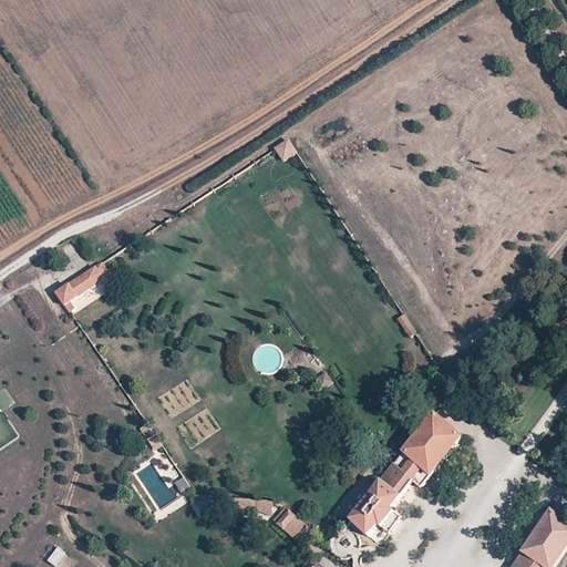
[(277,148),(285,162),(297,154),(288,141),(277,148)]
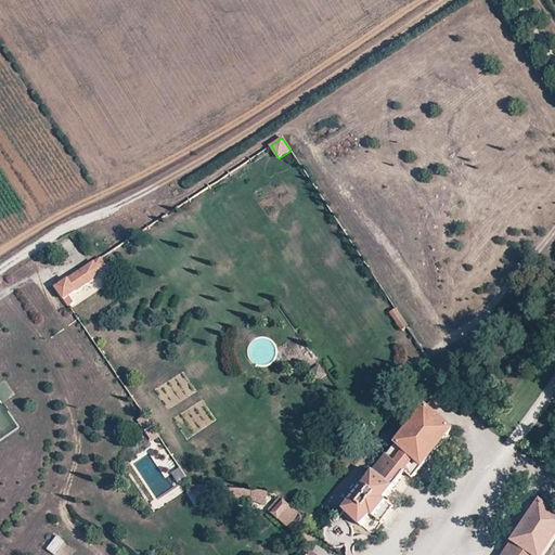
[(55,287),(63,299),(69,295),(93,279),(100,269),(94,261),(55,287)]
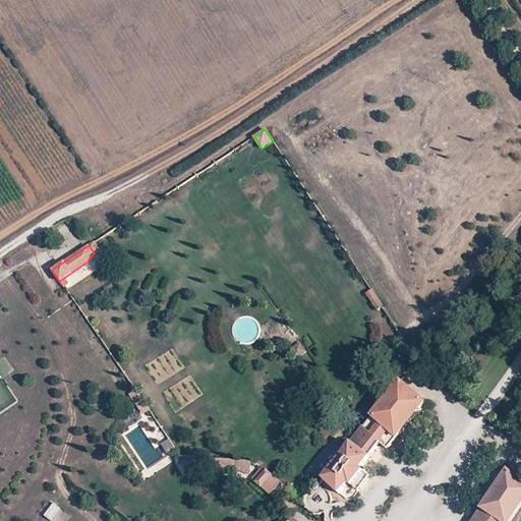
[(59,281),(64,288),(70,284),(65,277),(59,281)]
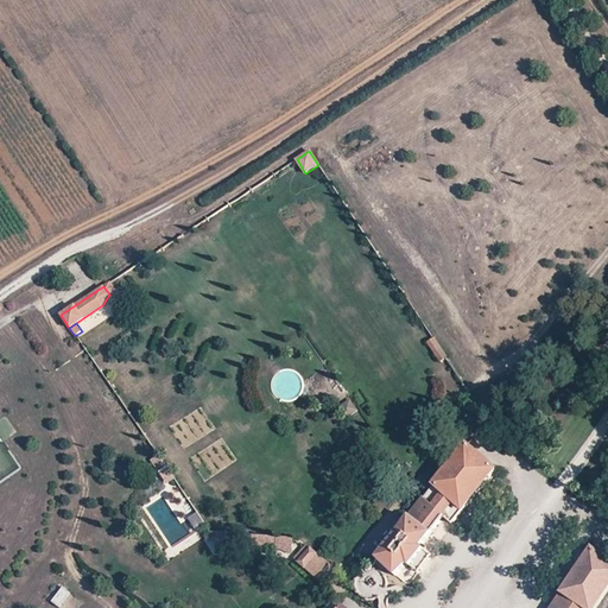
[(435,337),(426,343),(437,358),(445,350),(435,337)]
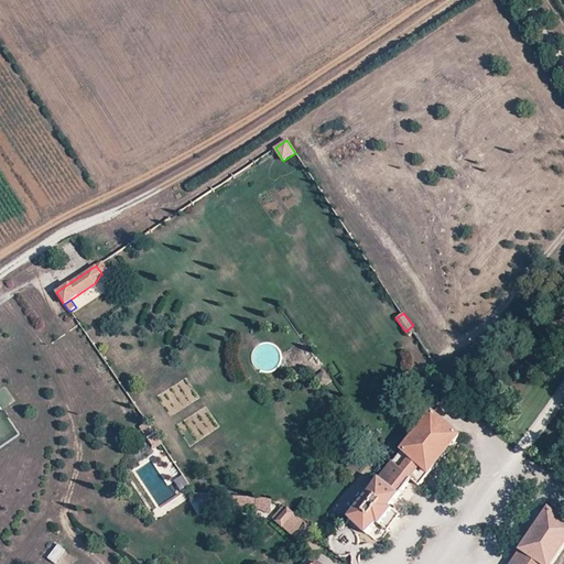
[(306,354),(301,346),(289,354),(295,362),(306,354)]
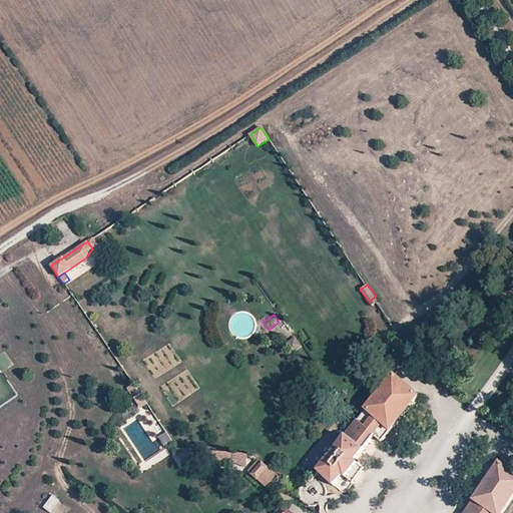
[(295,336),(289,341),(295,350),(302,345),(295,336)]
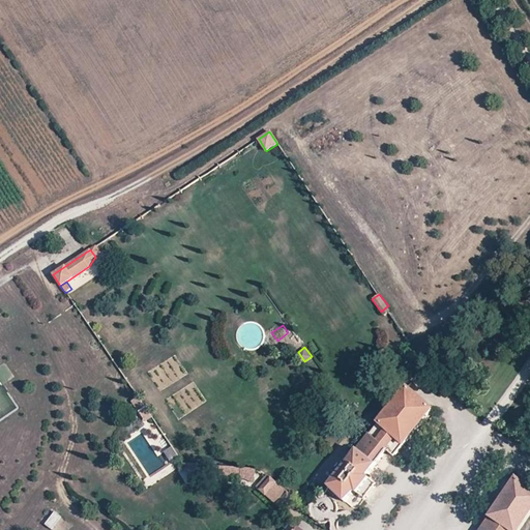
[(328,488),(346,501),(356,492),(358,494),(370,478),(366,476),(376,464),(387,450),(395,457),(432,408),(407,387),(328,488)]
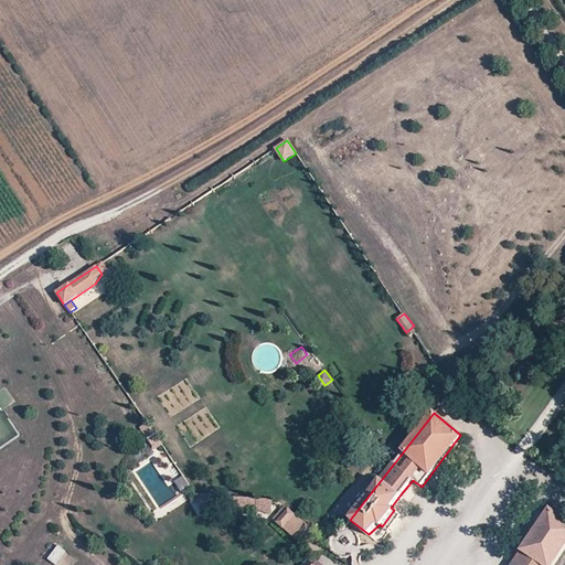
[(153,448),(161,444),(150,422),(142,426),(153,448)]
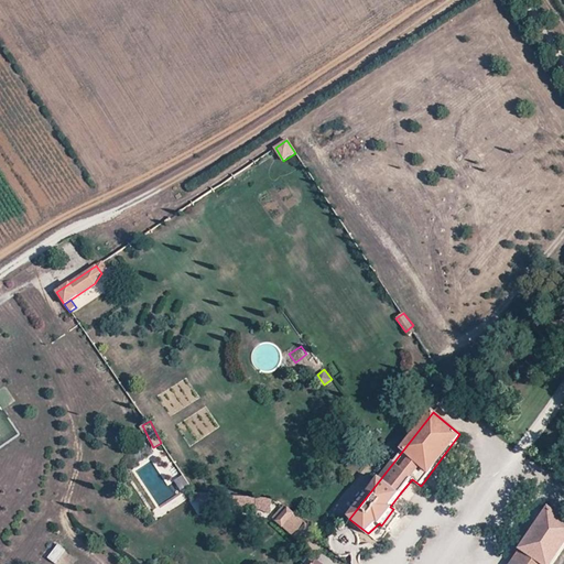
[(181,490),(190,484),(183,474),(174,480),(181,490)]
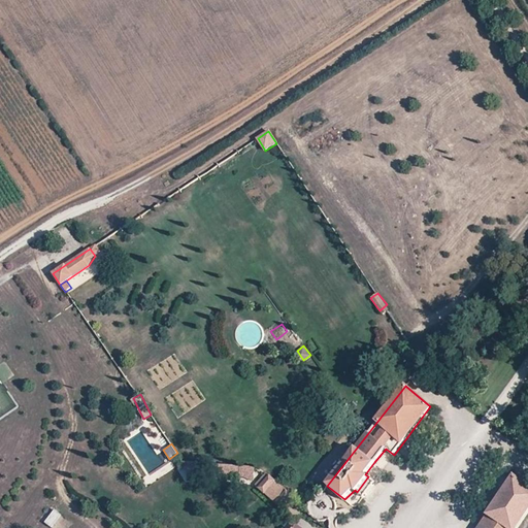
[(157,469),(160,475),(175,468),(171,461),(157,469)]
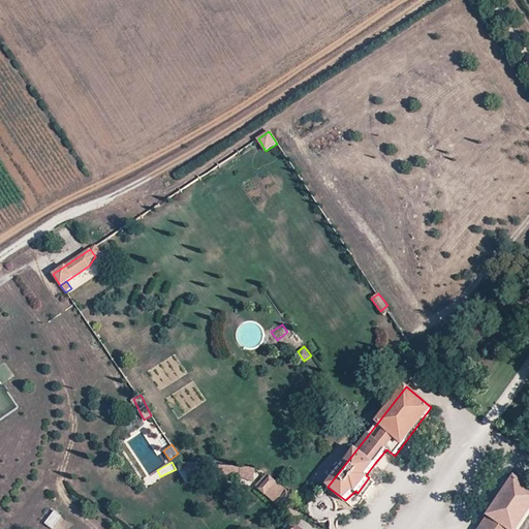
[(207,473),(255,477),(254,468),(188,463),(188,478),(207,480),(207,473)]
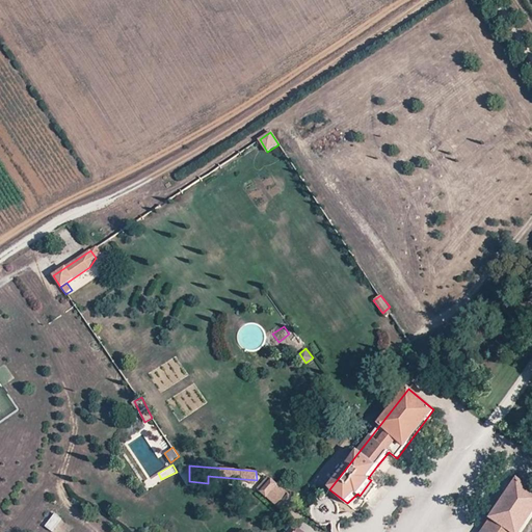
[(257,488),(284,510),(291,503),(293,499),(267,477),(266,478),(257,488)]
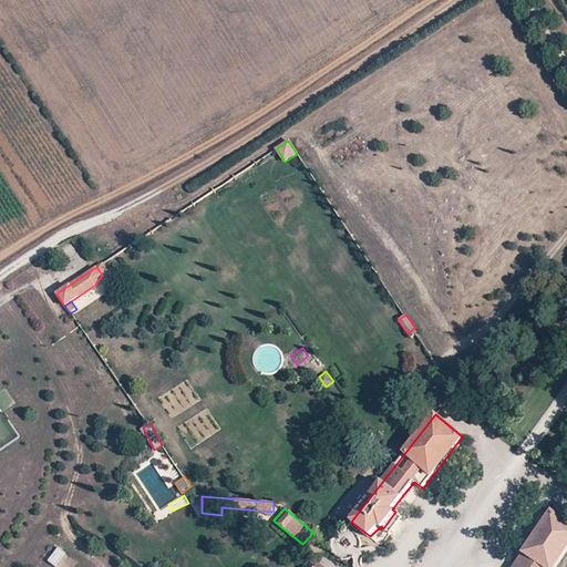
[(395,512),(383,528),(390,534),(402,517),(395,512)]
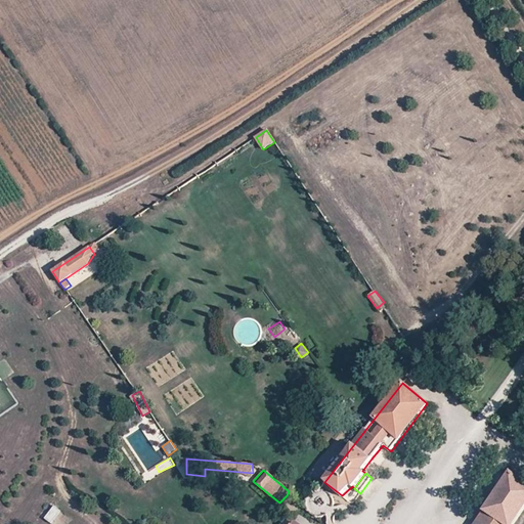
[(484,512),(503,523),(512,523),(523,508),(523,483),(510,474),(484,512)]
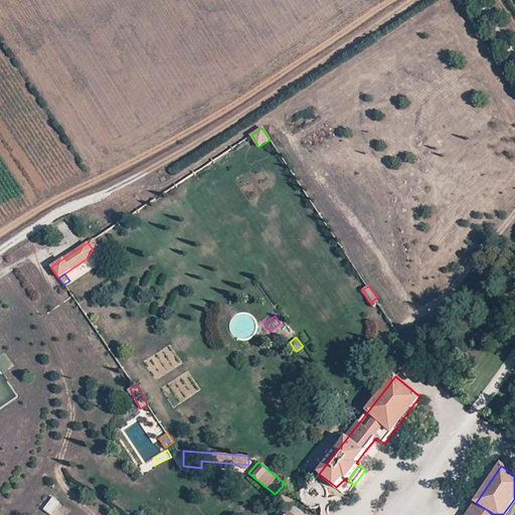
[(235,479),(239,483),(245,476),(240,472),(235,479)]
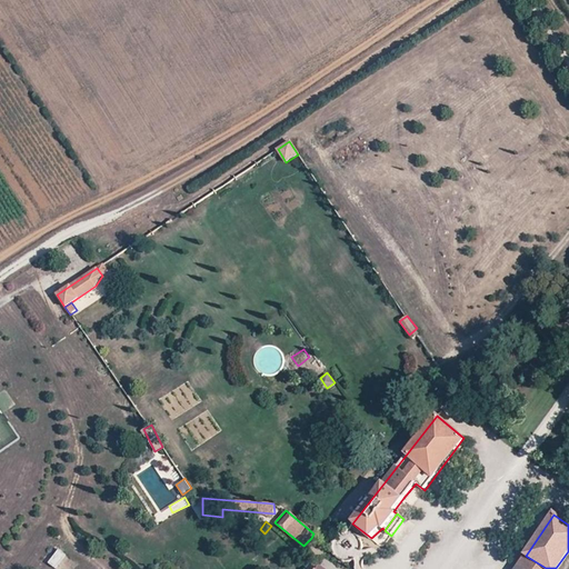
[(58,568),(67,552),(57,547),(48,562),(58,568)]
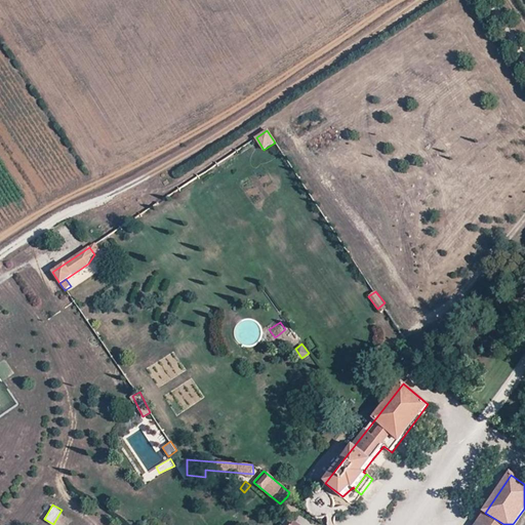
[(476,524),(503,524),(485,513),(476,524)]
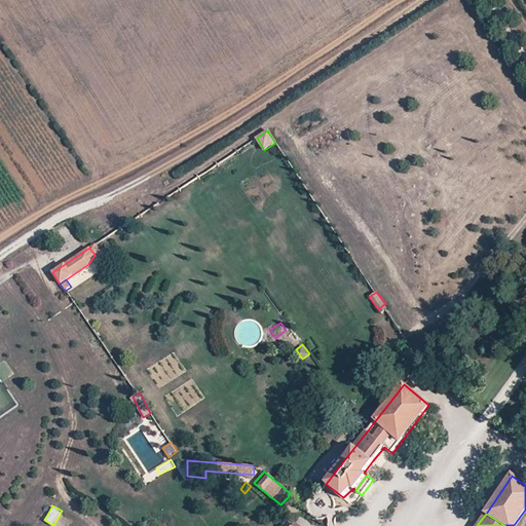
[(308,522),(313,525),(321,525),(327,518),(316,518),(312,516),(308,522)]
